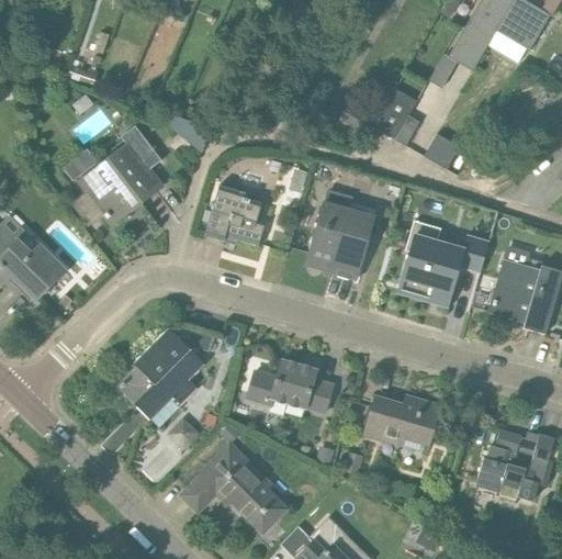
[(473,70),(496,30),(512,0),(479,0),(448,56),(473,70)]
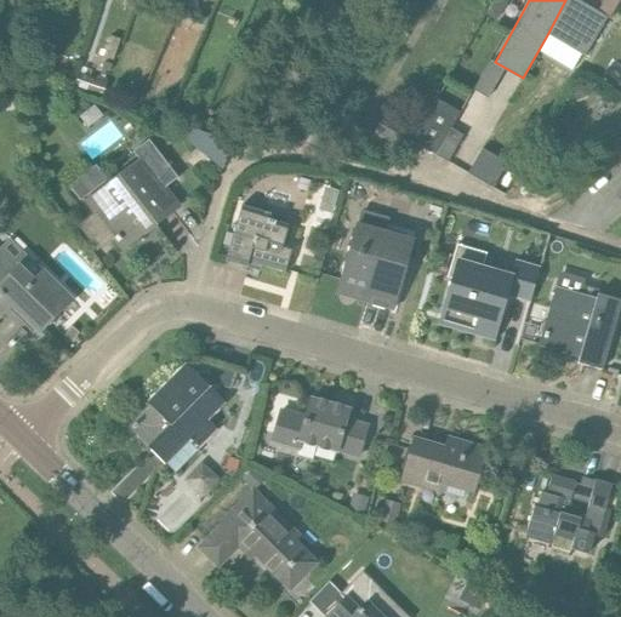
[(585,55),(608,16),(596,9),(580,0),(565,0),(548,33),(585,55)]
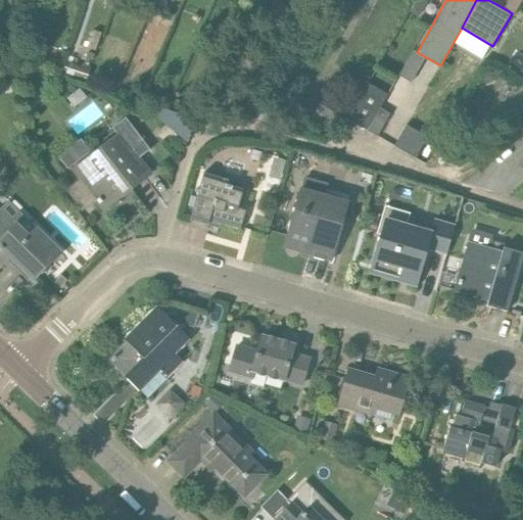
[(506,0),(502,7),(512,13),(519,0),(506,0)]
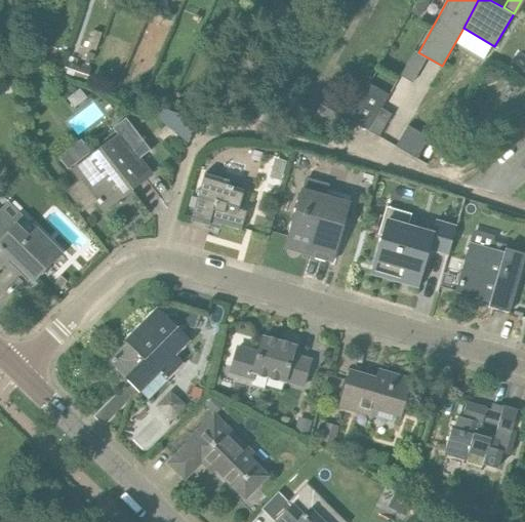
[(93,29),(87,46),(95,49),(102,32),(93,29)]
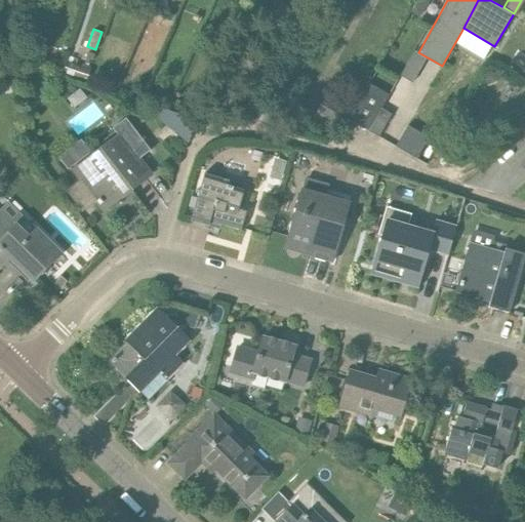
[(428,62),(418,72),(429,82),(438,72),(428,62)]
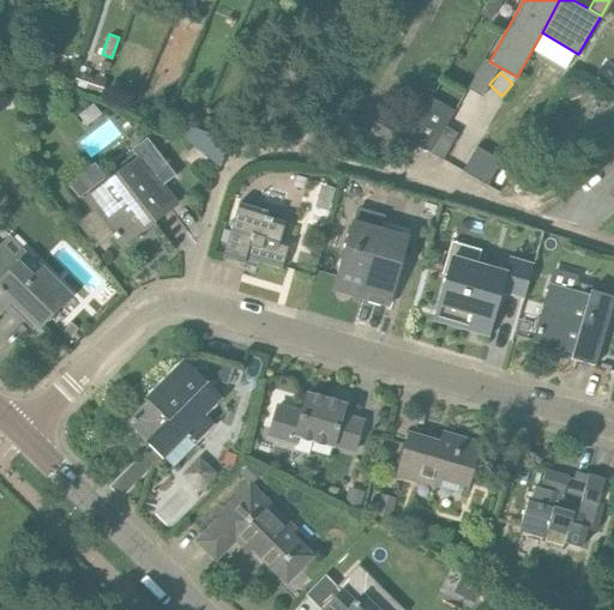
[(429,149),(453,107),(431,94),(407,136),(429,149)]
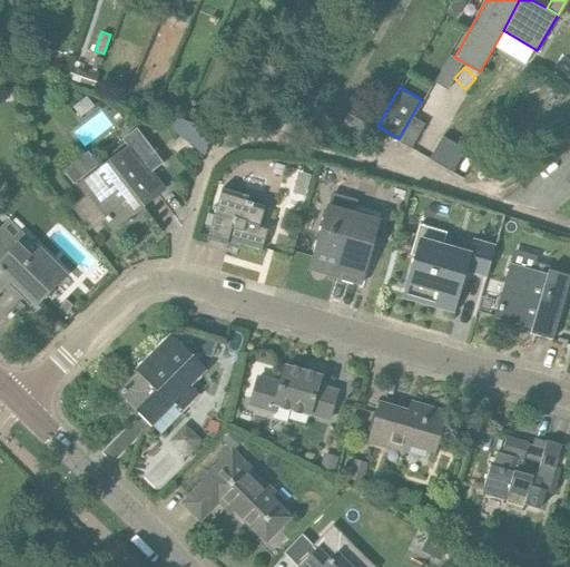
[(371,134),(379,118),(355,105),(346,120),(371,134)]
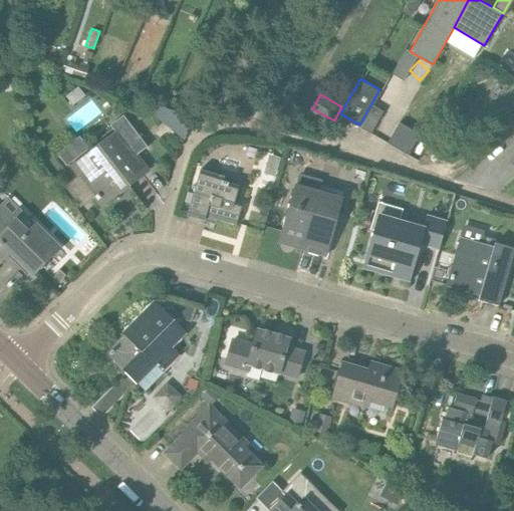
[(205,116),(208,106),(195,103),(192,112),(205,116)]
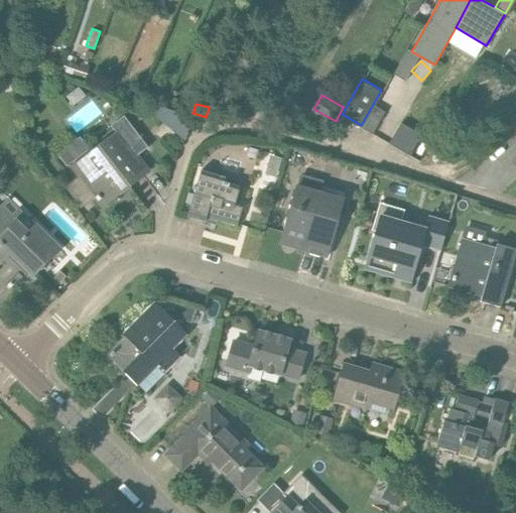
[(373,134),(385,111),(375,105),(362,127),(373,134)]
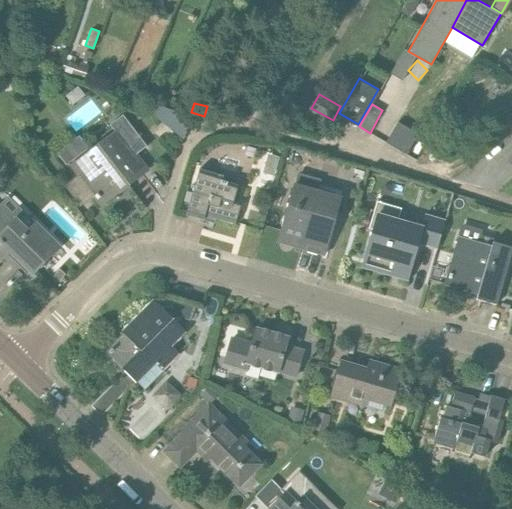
[(408,153),(421,132),(400,120),(388,141),(408,153)]
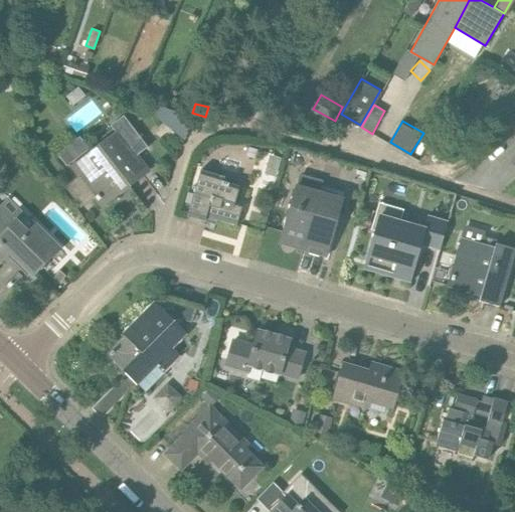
[(103,203),(147,169),(128,144),(138,136),(128,123),(72,164),(103,203)]
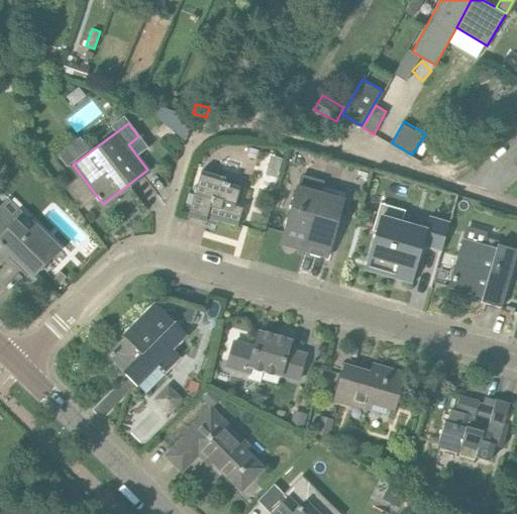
[(237,224),(243,203),(235,201),(241,185),(223,181),(225,176),(202,169),(188,215),(206,221),(207,216),(237,224)]
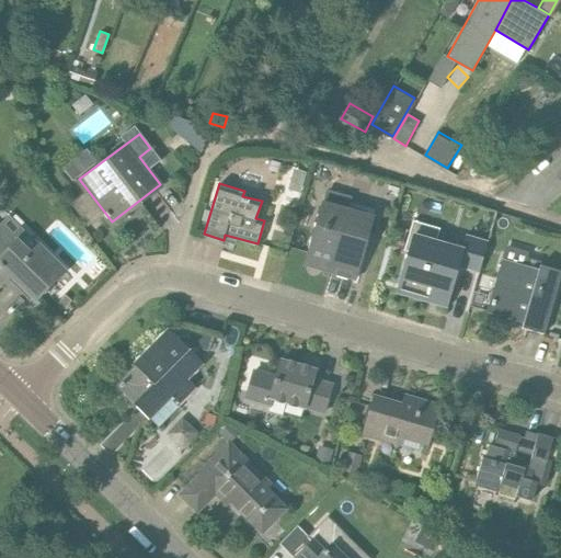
[(347,206),(348,201),(332,196),(330,201),(323,200),(307,254),(332,262),(330,270),(355,277),(367,239),(376,241),(378,234),(369,231),(375,214),(347,206)]
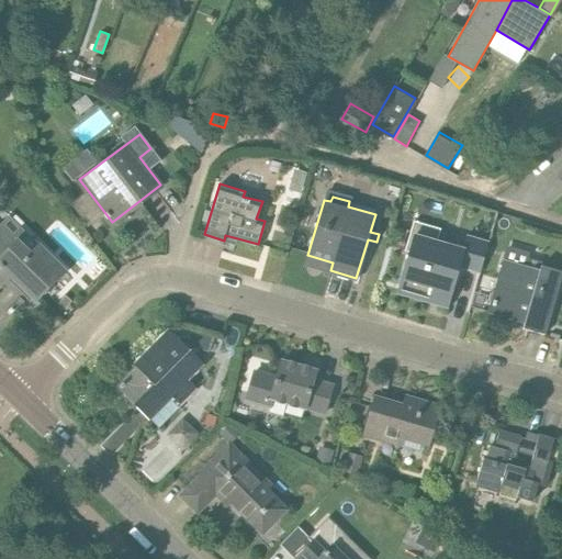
[(462,245),(437,238),(440,226),(414,220),(404,248),(409,250),(401,278),(418,283),(416,291),(441,299),(439,304),(447,306),(458,266),(479,271),(489,239),(467,233),(462,245)]
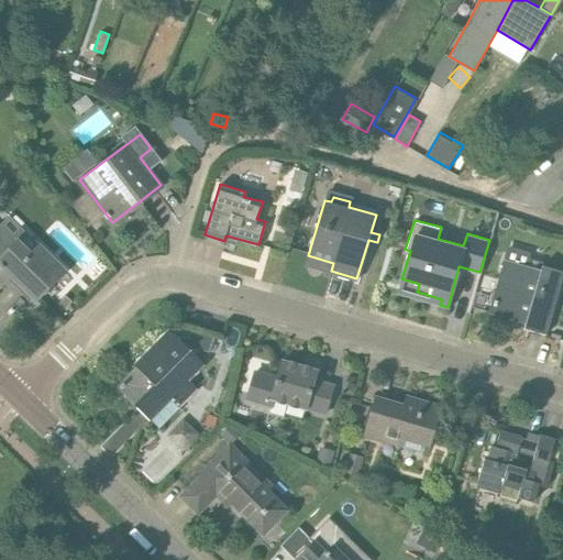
[(31,250),(19,238),(2,222),(0,224),(0,284),(0,285),(10,274),(35,299),(65,270),(37,243),(31,250)]
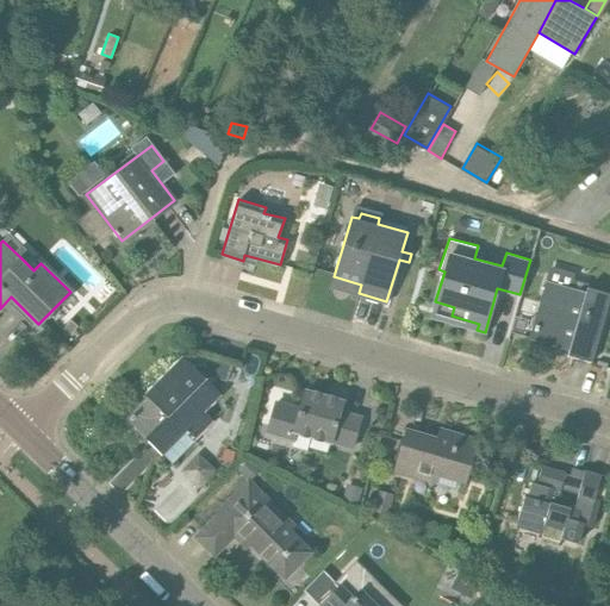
[(585,291),(583,289),(585,281),(576,279),(578,273),(553,266),(531,336),(570,348),(567,355),(591,361),(609,294),(609,292),(587,286),(585,291)]
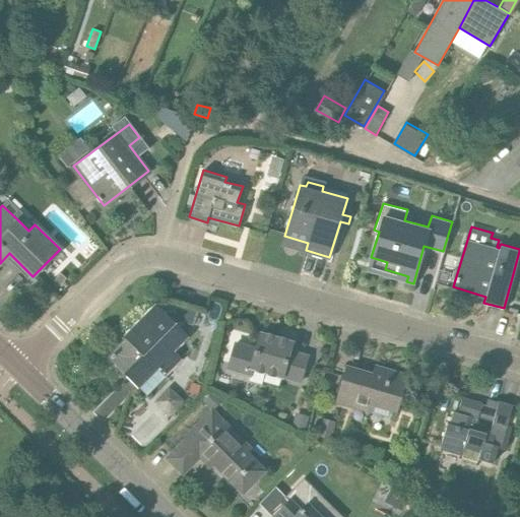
[(145,394),(182,358),(174,349),(188,335),(154,302),(123,334),(127,338),(111,356),(125,371),(124,372),(145,394)]
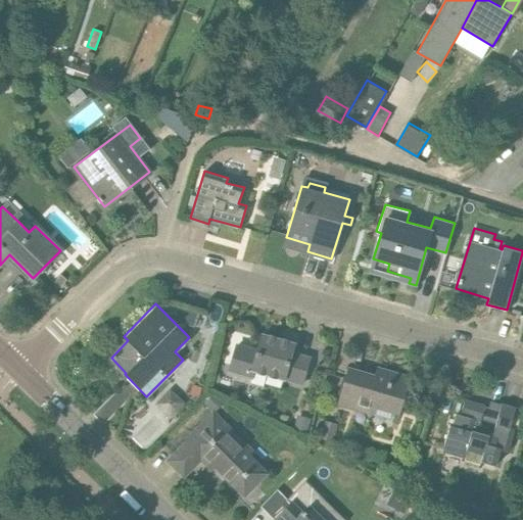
[(189,327),(194,311),(183,306),(177,323),(189,327)]
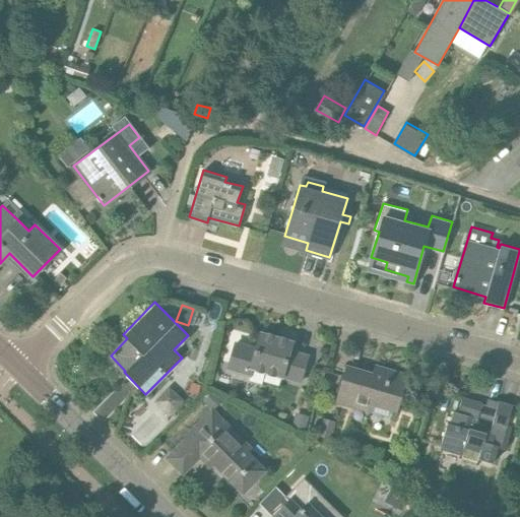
[(301,382),(308,354),(290,350),(293,341),(260,332),(256,347),(250,369),(255,370),(282,378),(283,377),(301,382)]
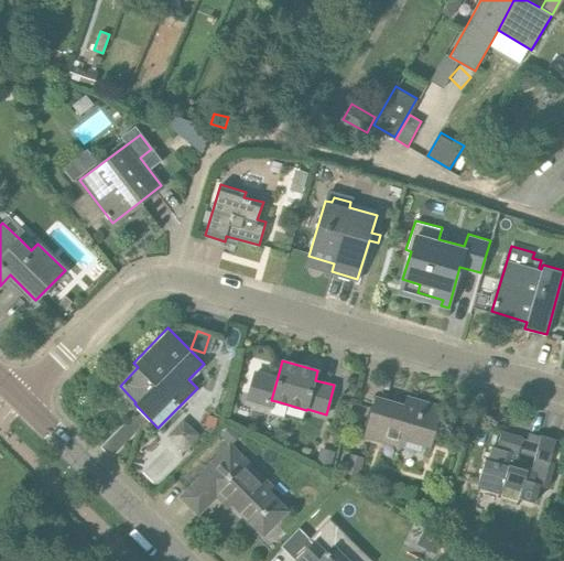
[(274,407),(277,401),(271,400),(278,377),(258,370),(249,399),(274,407)]
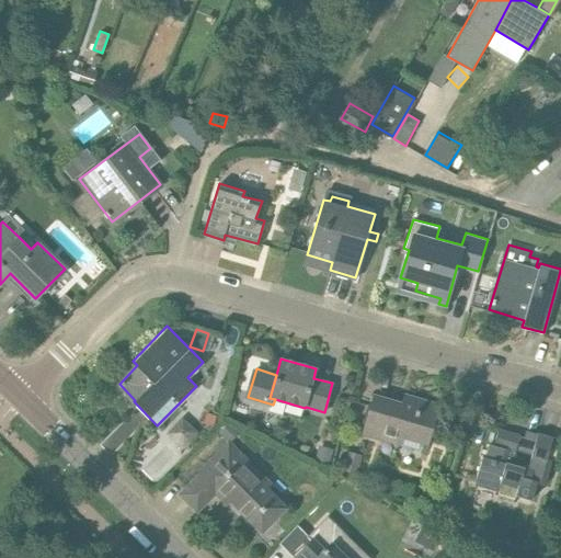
[(439,405),(405,394),(403,403),(375,395),(363,434),(399,444),(401,436),(427,444),(439,405)]
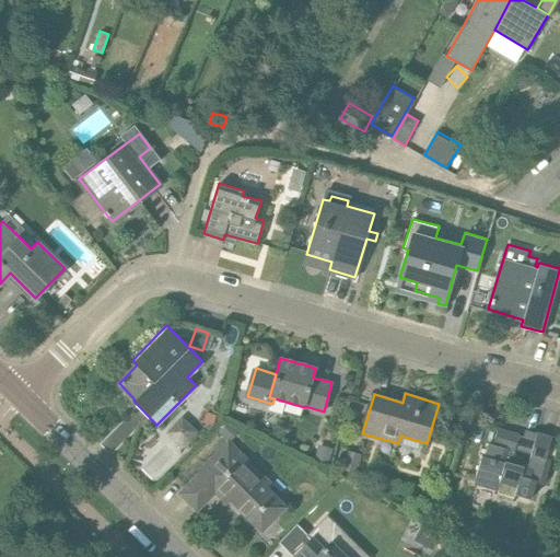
[(179,410),(168,431),(189,442),(200,422),(179,410)]
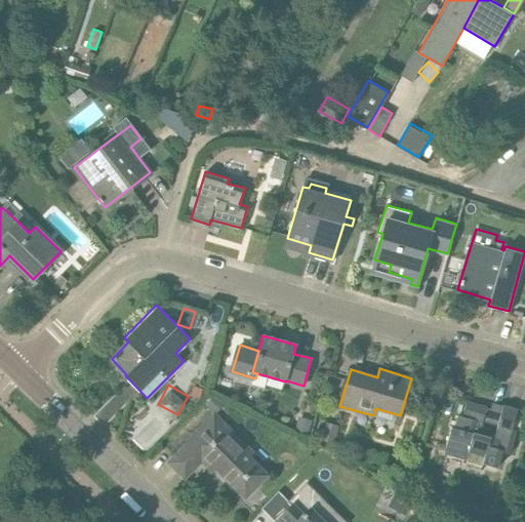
[(479,431),(486,406),(466,400),(461,415),(456,414),(453,427),(451,426),(444,452),(499,468),(500,455),(508,457),(516,430),(512,429),(517,409),(502,404),(494,435),(479,431)]
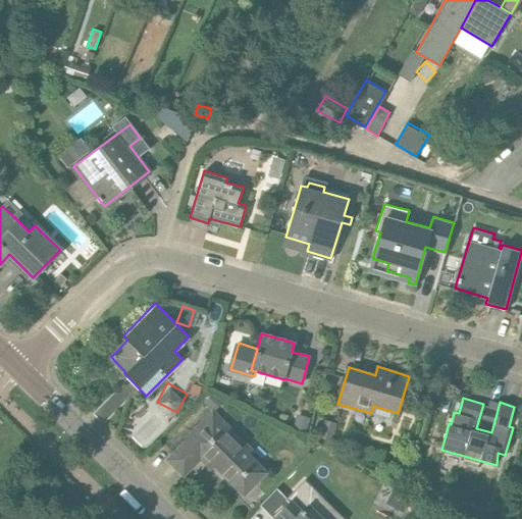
[(268,472),(250,453),(253,449),(214,410),(171,455),(167,459),(186,477),(202,460),(212,470),(216,466),(246,495),(268,472)]
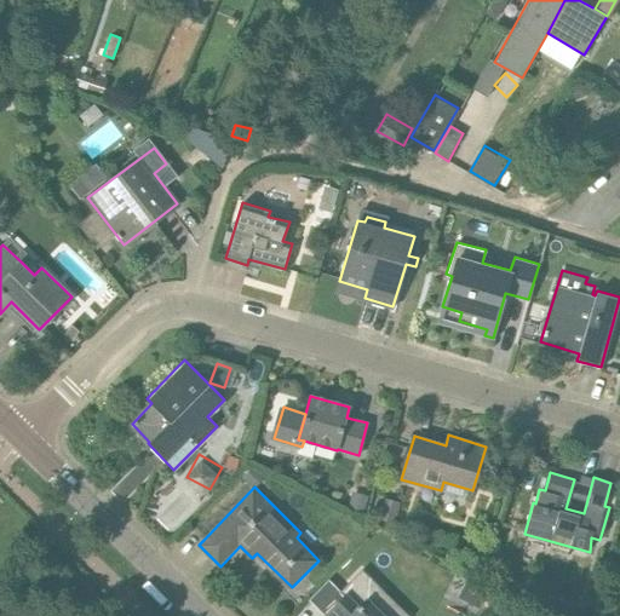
[(366,512),(371,496),(356,491),(351,508),(366,512)]
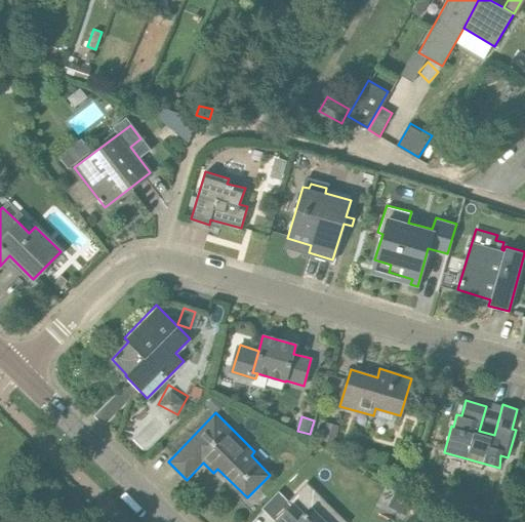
[(335,441),(339,425),(328,422),(324,438),(335,441)]
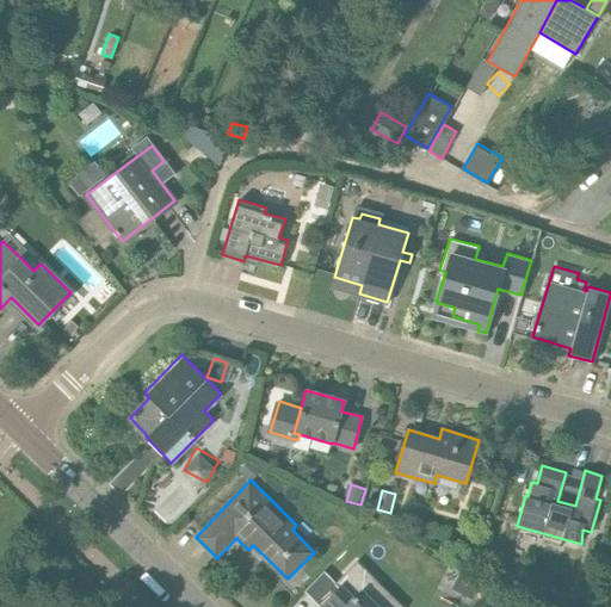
[(474,599),(485,580),(463,569),(454,588),(474,599)]
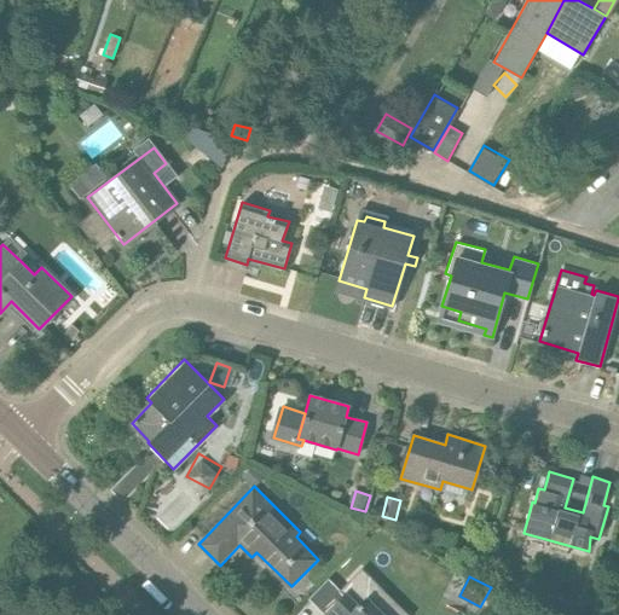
[(358,604),(346,592),(320,614),(385,614),(366,596),(358,604)]
